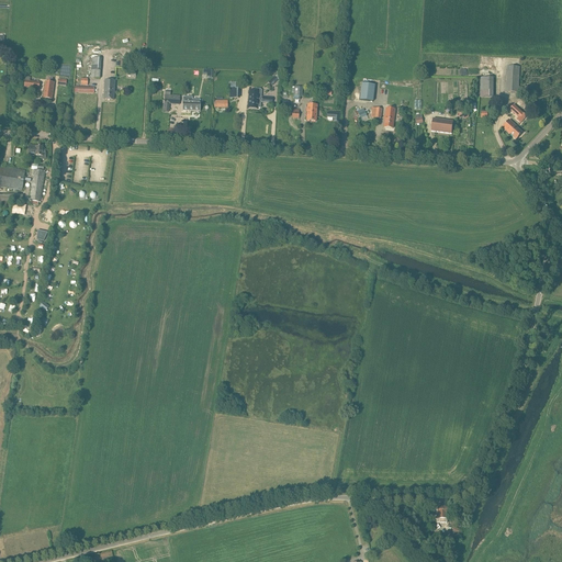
[(100,78),(101,59),(92,58),(91,78),(100,78)]
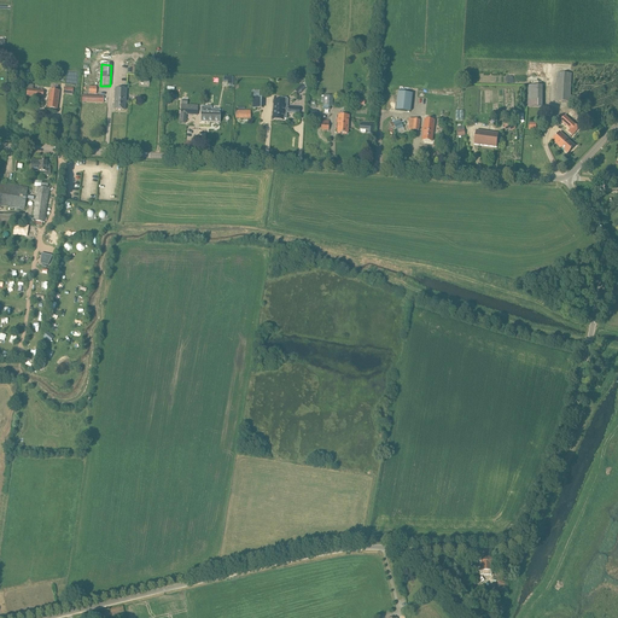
[(559,74),(557,101),(575,103),(576,97),(570,95),(571,74),(559,74)]
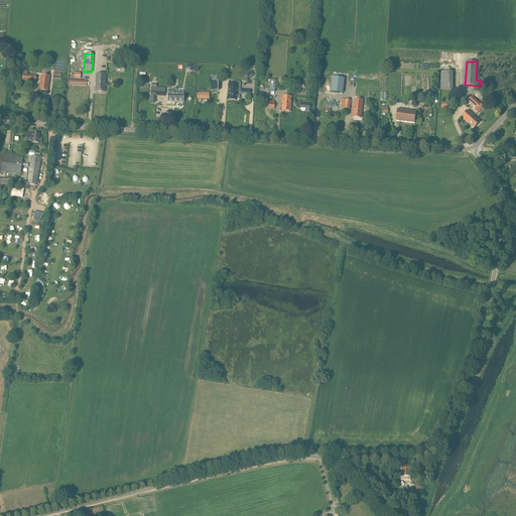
[(440,90),(454,90),(454,72),(440,72),(440,90)]
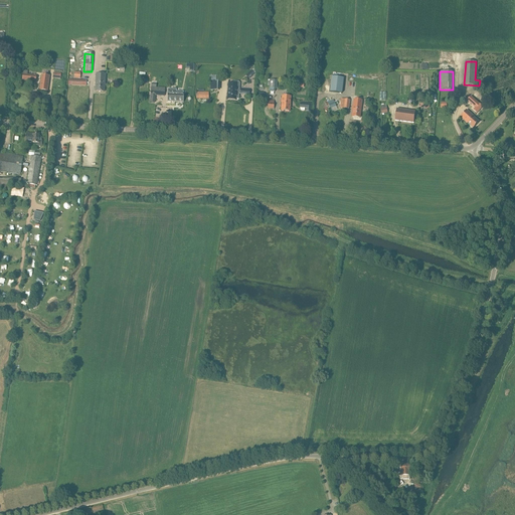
[(95,91),(104,92),(106,74),(97,73),(95,91)]
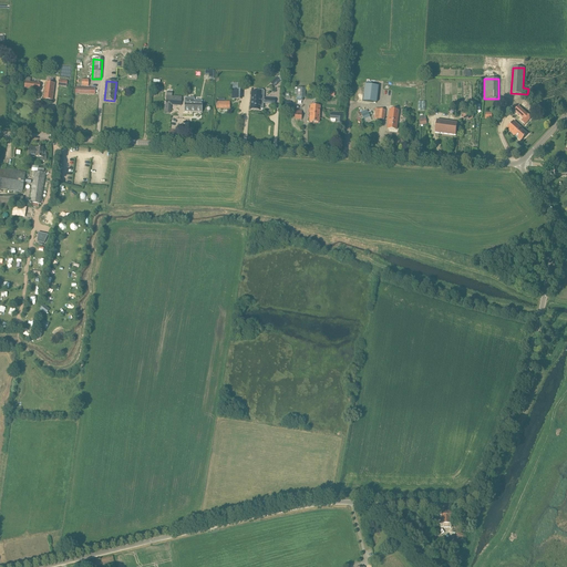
[(45,82),(43,100),(52,101),(54,84),(45,82)]
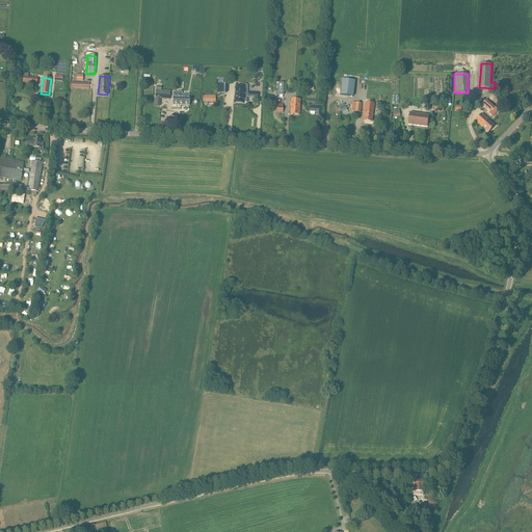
[(217,79),(217,84),(218,84),(218,92),(227,92),(227,84),(225,84),(221,84),(221,79),(217,79)]
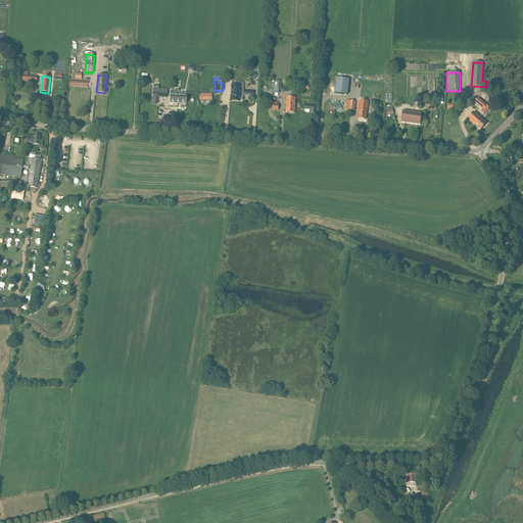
[(336,79),(334,94),(347,95),(348,80),(336,79)]
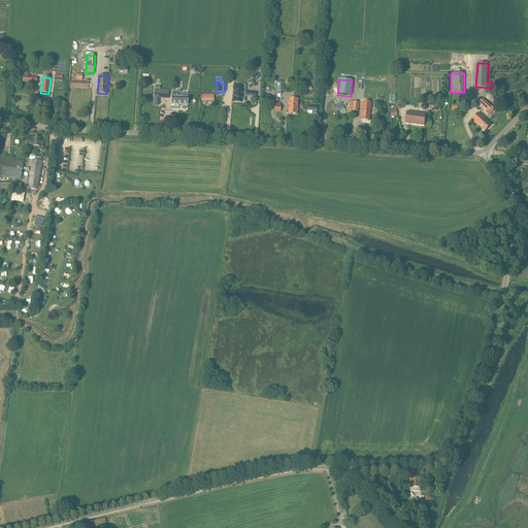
[(234,86),(233,101),(241,102),(242,101),(245,102),(245,96),(256,97),(256,92),(245,91),(246,86),(245,84),(240,84),(239,86),(234,86)]
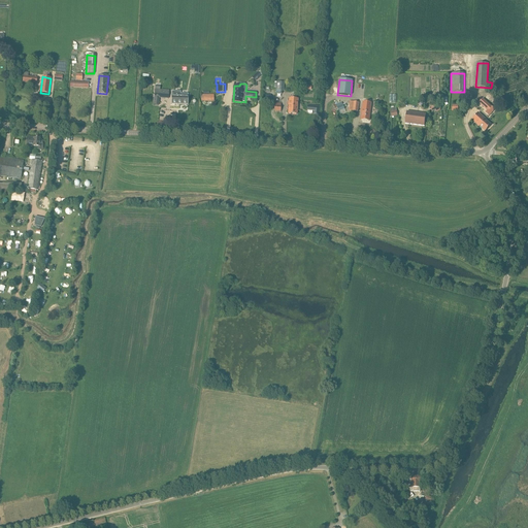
[(155,89),(154,97),(168,98),(169,91),(161,90),(160,90),(155,89)]
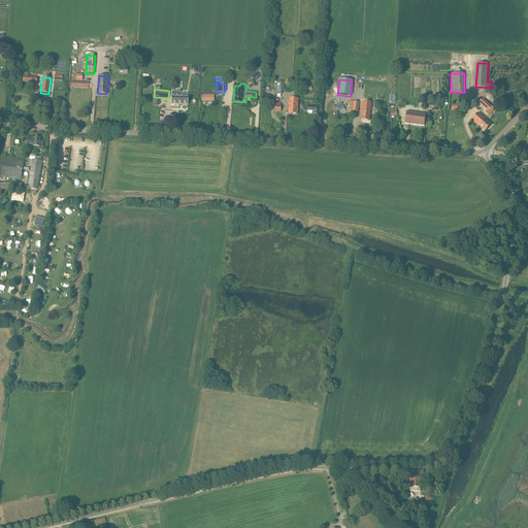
[(172,92),(171,104),(180,104),(188,104),(188,94),(180,94),(180,92),(172,92)]
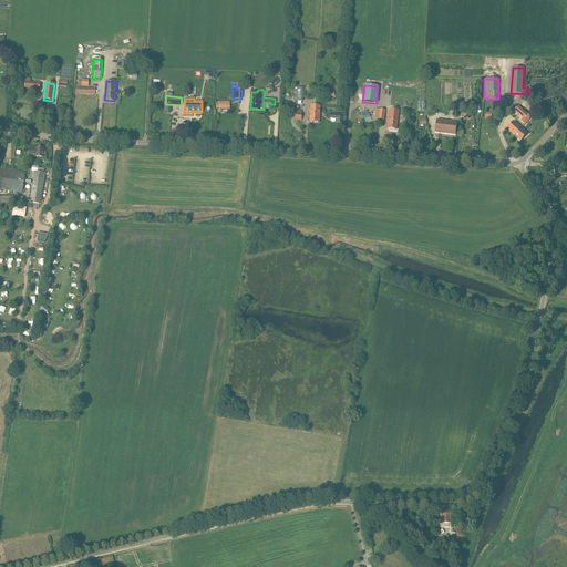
[(310,114),(309,122),(319,123),(320,106),(310,105),(310,110),(309,110),(308,114),(310,114)]
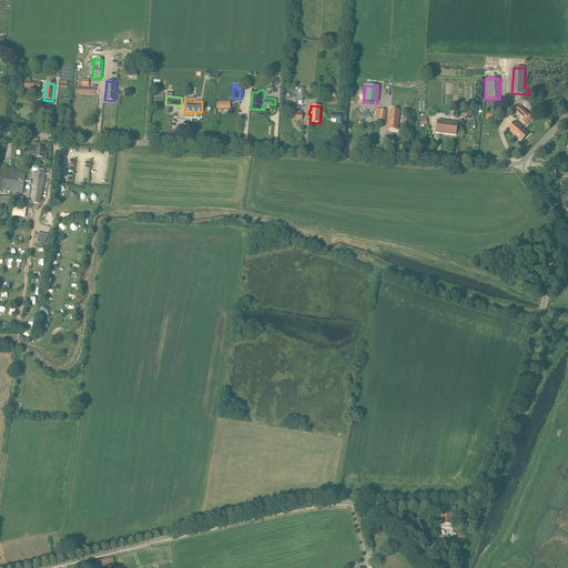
[(534,118),(520,107),(516,111),(525,119),(523,122),(527,125),(534,118)]
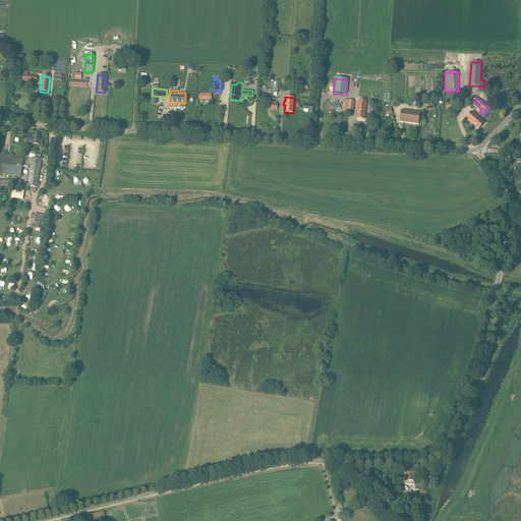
[(345,100),(344,109),(353,110),(354,101),(345,100)]
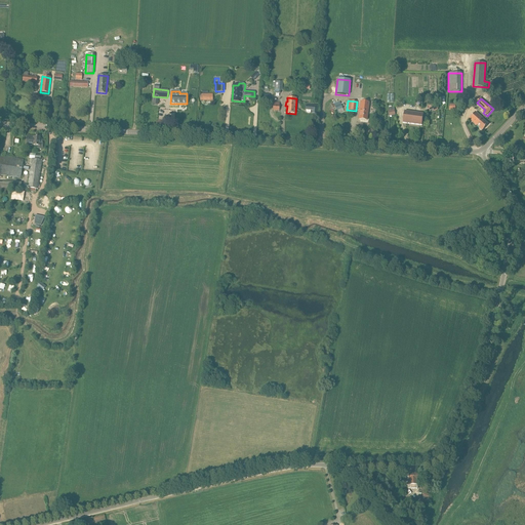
[(427,104),(430,111),(437,108),(434,101),(427,104)]
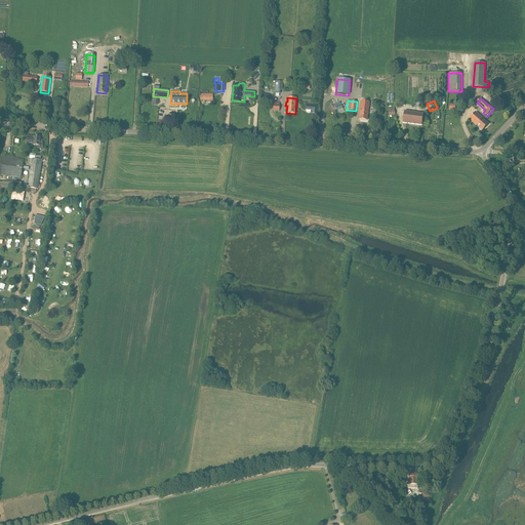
[(338,114),(344,111),(342,107),(345,106),(344,103),(340,104),(339,102),(333,105),(338,114)]
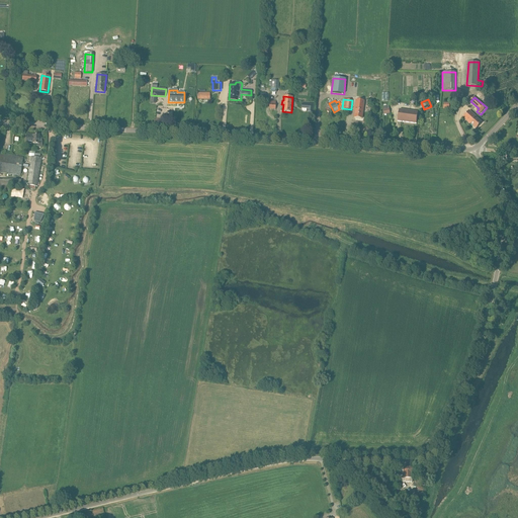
[(301,103),(301,107),(309,108),(308,111),(313,111),(314,103),(301,103)]
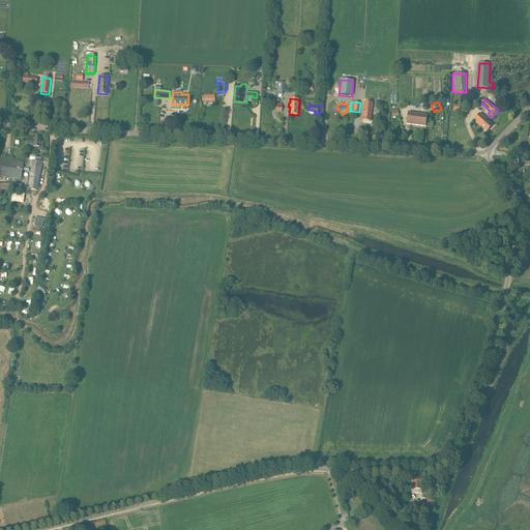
[(362,121),(371,121),(372,107),(363,106),(362,121)]
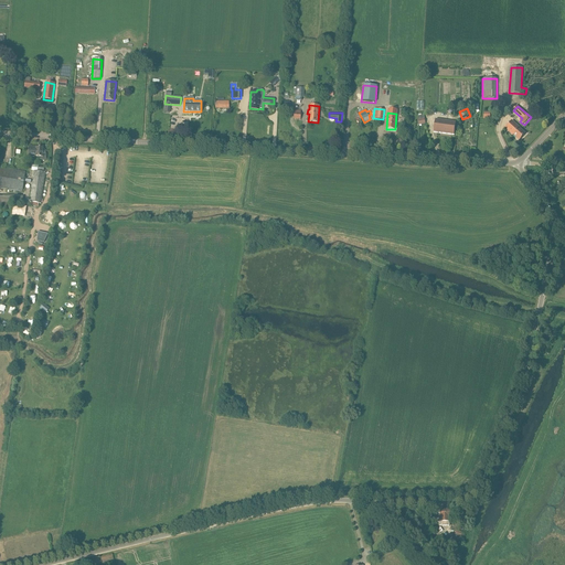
[(456,123),(436,119),(434,132),(455,135),(456,123)]
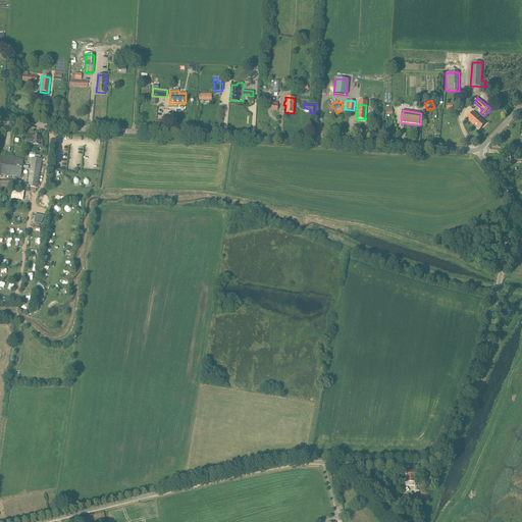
[(474,124),(480,129),(485,123),(480,118),(480,117),(473,111),(467,118),(474,124)]
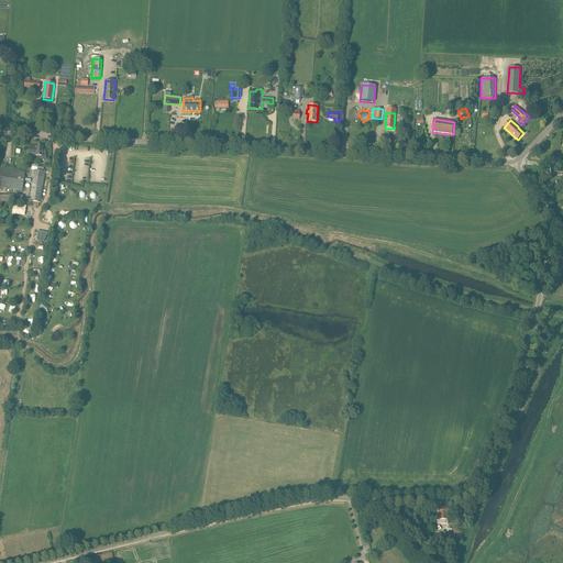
[(35,156),(40,156),(39,159),(45,161),(46,156),(46,154),(45,154),(45,153),(45,152),(43,151),(43,147),(35,147),(35,146),(29,145),(29,155),(35,156)]
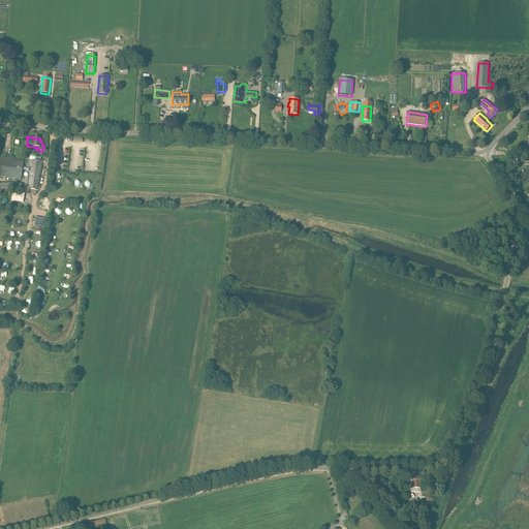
[(31,163),(28,189),(38,191),(42,161),(41,161),(41,156),(31,155),(30,159),(29,159),(29,163),(31,163)]
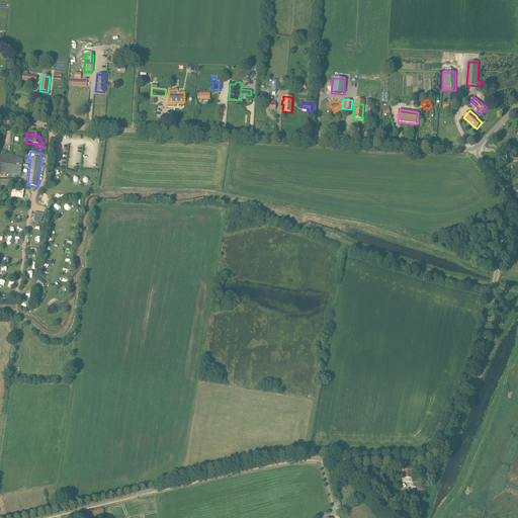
[(0,153),(0,172),(20,176),(23,158),(0,153)]
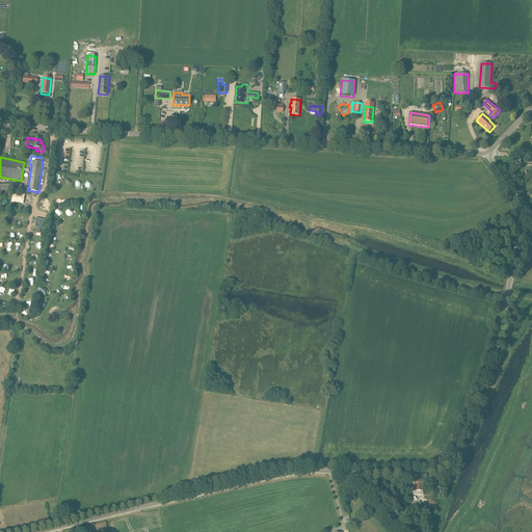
[(0,183),(0,194),(11,195),(11,191),(22,191),(22,185),(0,183)]
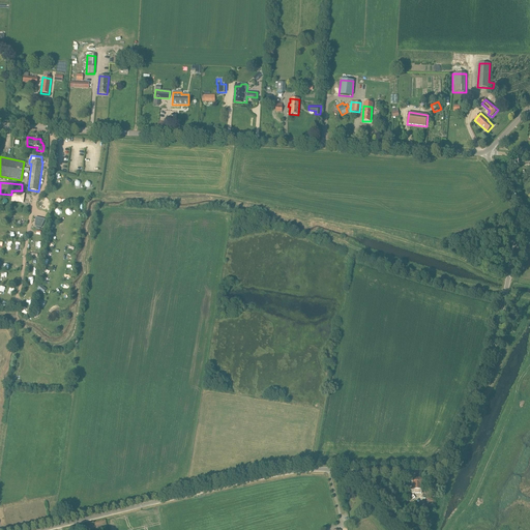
[(36,218),(34,226),(40,228),(42,221),(36,218)]
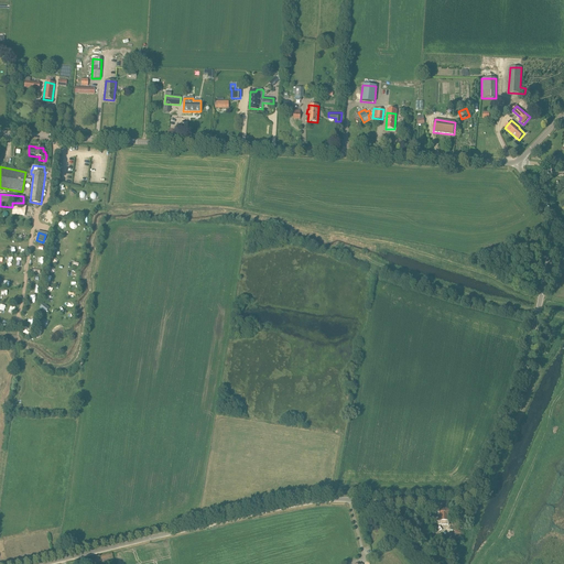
[(448,508),(438,508),(438,521),(442,521),(448,521),(448,508)]
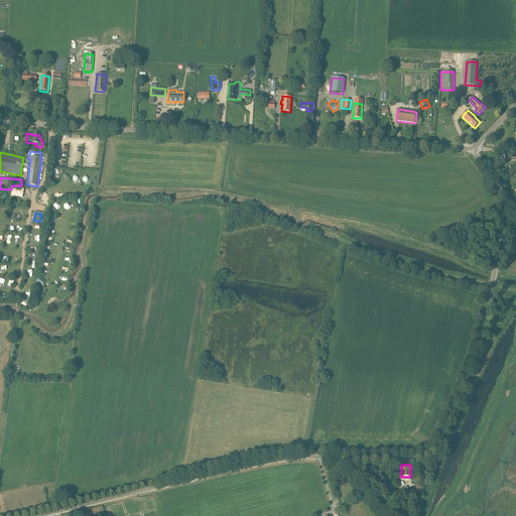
[(396,479),(393,481),(399,489),(402,487),(401,486),(399,483),(397,480),(396,479)]
